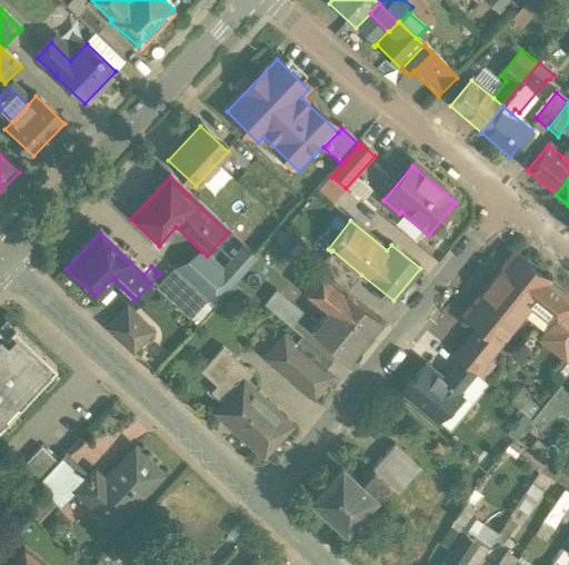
[(207,256),(201,251),(179,276),(197,293),(197,294),(207,304),(211,308),(215,305),(216,306),(236,284),(257,259),(243,247),(222,270),(207,256)]
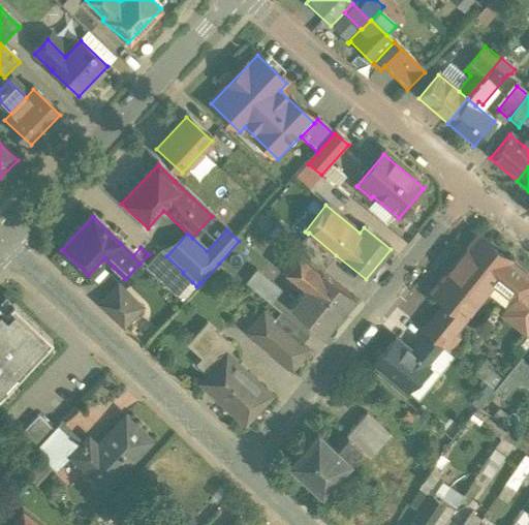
[(336,255),(309,233),(308,234),(301,244),(328,266),(336,255)]
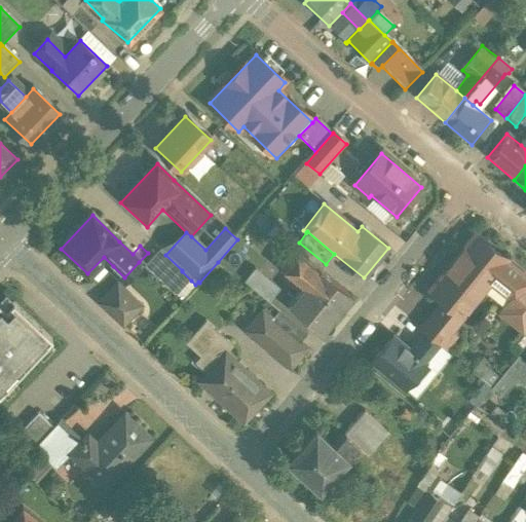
[(475,237),(430,292),(445,302),(461,317),(489,282),(514,301),(515,302),(525,288),(525,281),(504,263),(505,262),(475,237)]
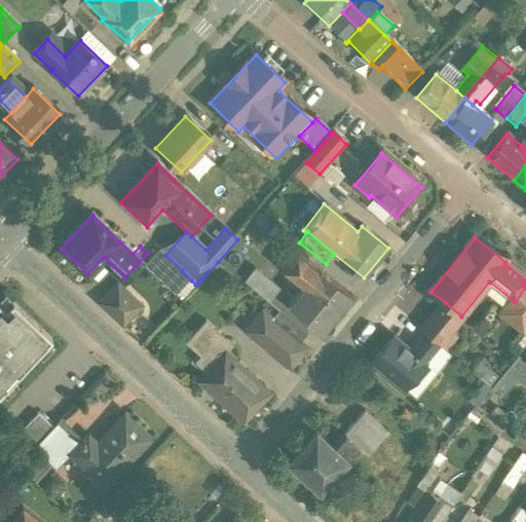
[(326,264),(299,243),(292,251),(296,254),(297,254),(320,272),(320,271),(326,264)]
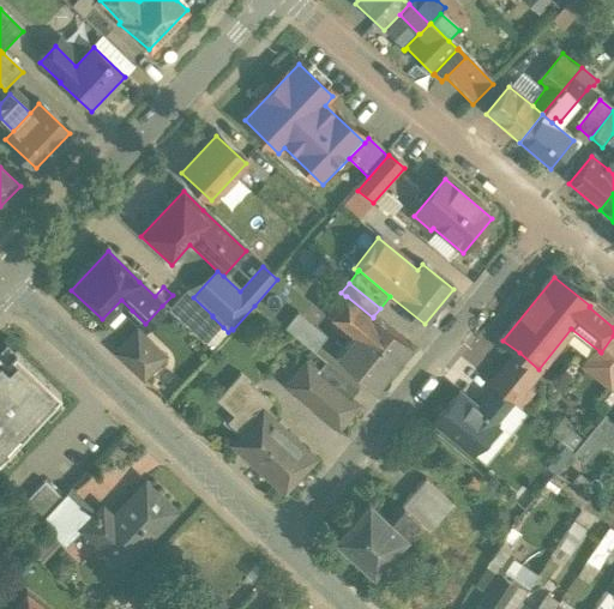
[(193,297),(187,291),(168,311),(205,345),(223,327),(212,317),(212,315),(193,297)]
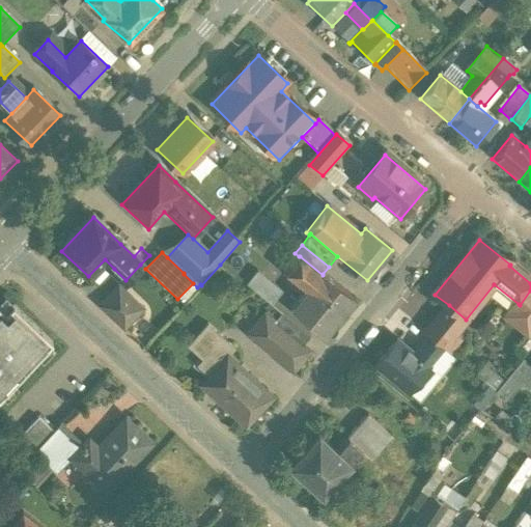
[(353,299),(323,274),(323,275),(300,256),(299,256),(285,274),(292,279),(308,292),(294,310),(324,335),(353,299)]
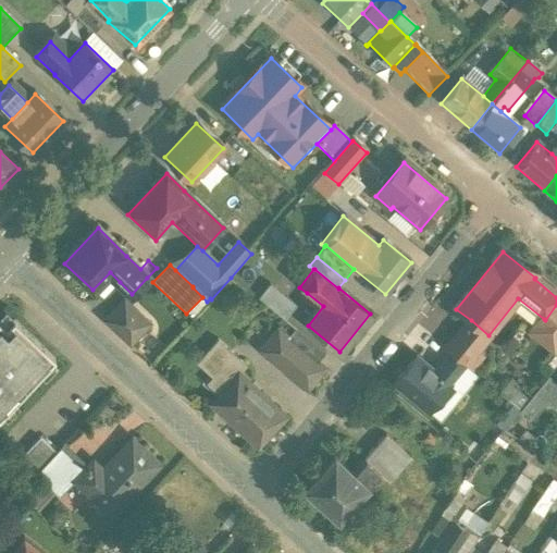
[(297,307),(270,285),(258,299),(285,322),(297,307)]
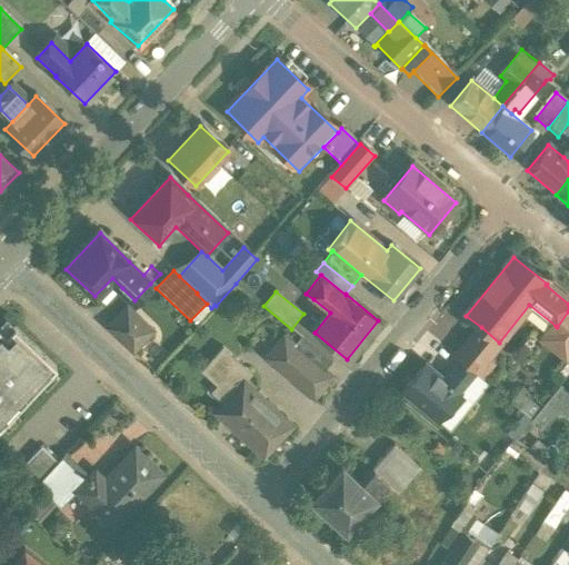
[(127,309),(107,330),(132,355),(152,334),(127,309)]
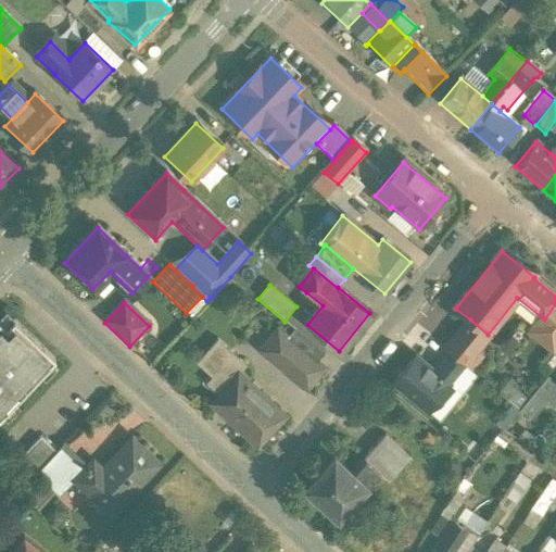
[(555,304),(544,320),(543,318),(531,334),(553,351),(555,347),(555,304)]
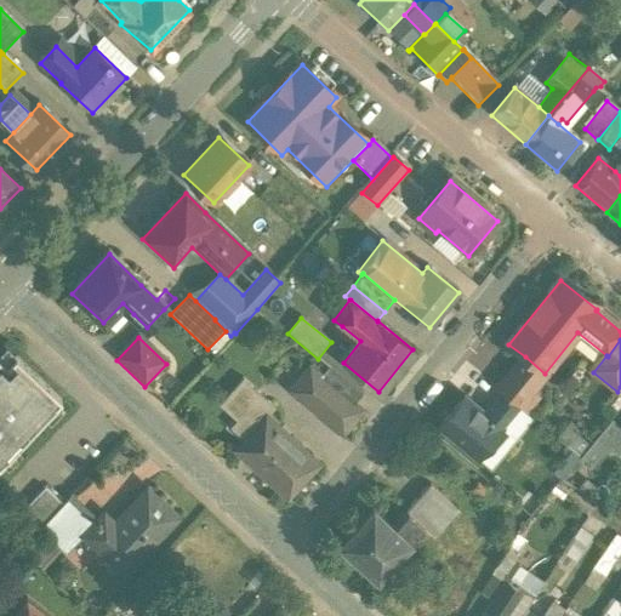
[(11,357),(0,369),(0,433),(30,401),(44,388),(11,357)]
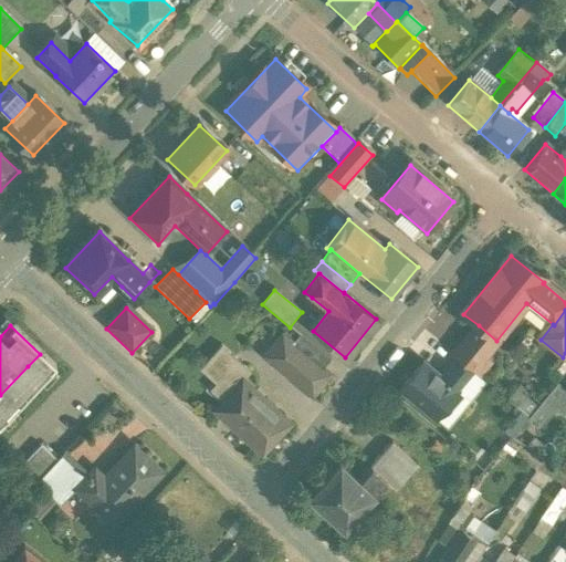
[(479,325),(453,357),(456,360),(479,378),(490,365),(482,358),(496,341),(479,325)]
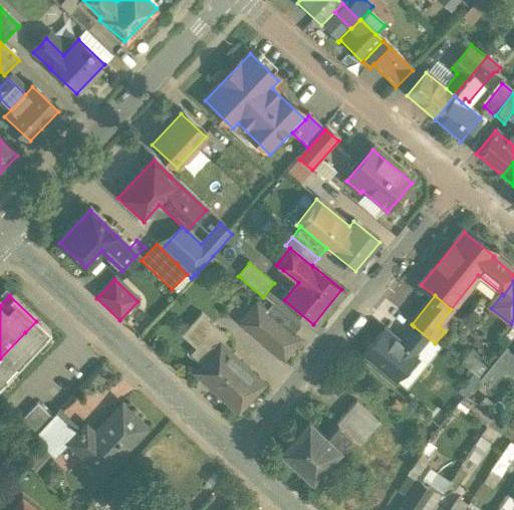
[(300,327),(273,304),(266,312),(256,305),(240,325),(283,359),(298,341),(293,336),(300,327)]
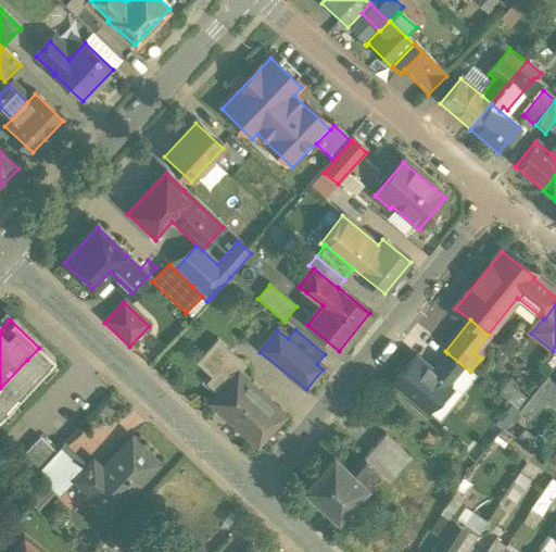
[(230,353),(217,341),(196,364),(224,390),(238,375),(238,376),(245,367),(230,353)]
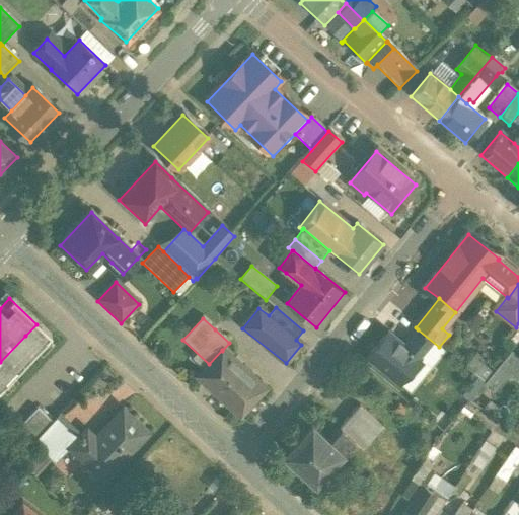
[(56,343),(36,324),(25,336),(45,354),(46,353),(46,354),(56,343)]
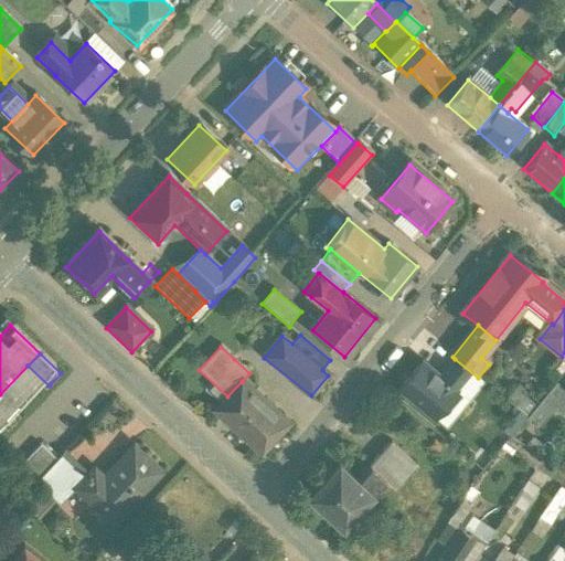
[(478,378),(455,359),(438,378),(456,392),(459,389),(472,400),(486,384),(478,378)]
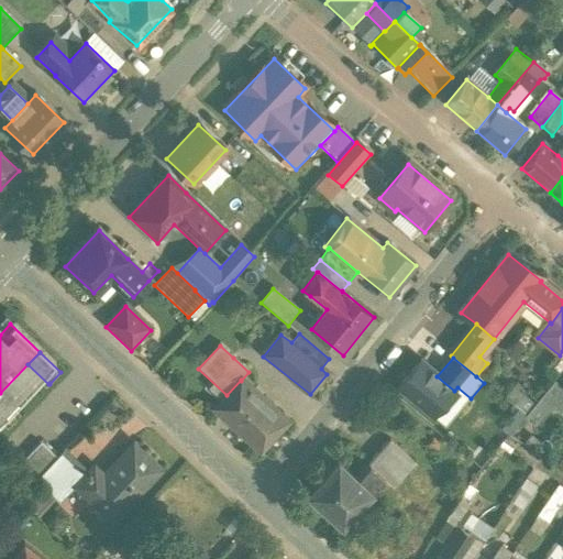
[(437,376),(420,363),(399,388),(432,417),(454,391),(437,376)]
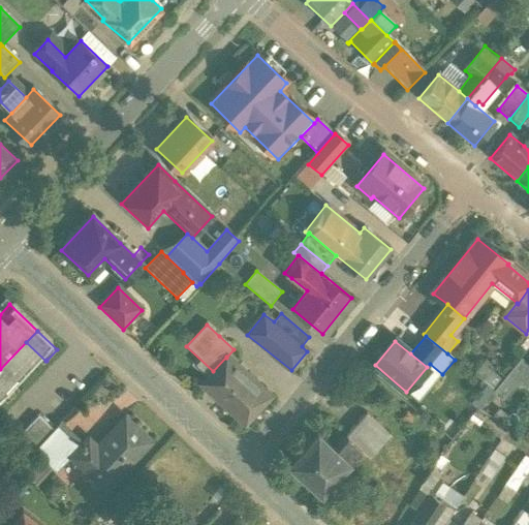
[(26,342),(0,369),(0,383),(12,396),(12,397),(47,361),(47,360),(45,361),(26,342)]
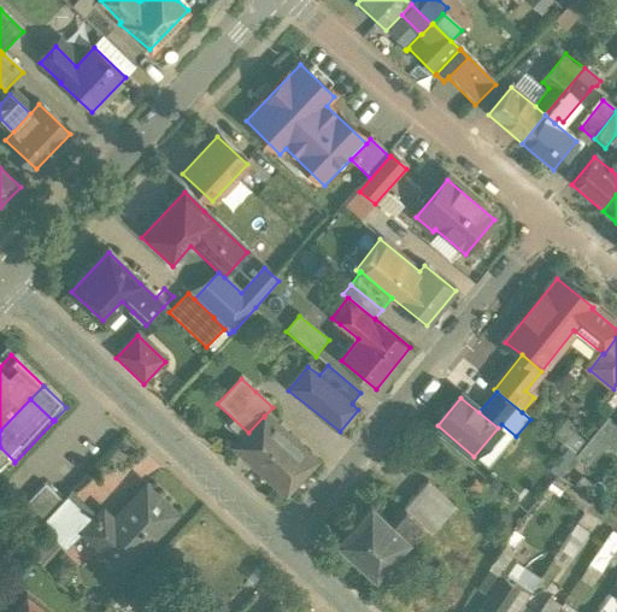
[(264,417),(264,416),(248,433),(234,448),(246,459),(247,457),(259,466),(257,469),(286,495),(315,463),(264,417)]
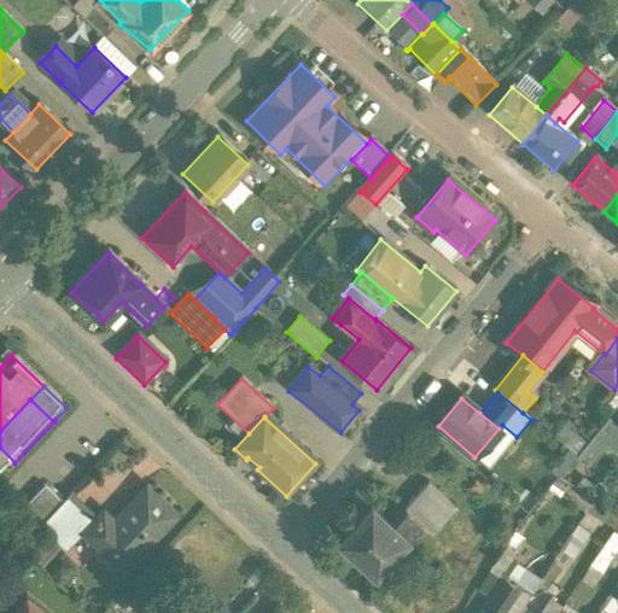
[(15,462),(0,448),(0,474),(1,476),(15,462)]
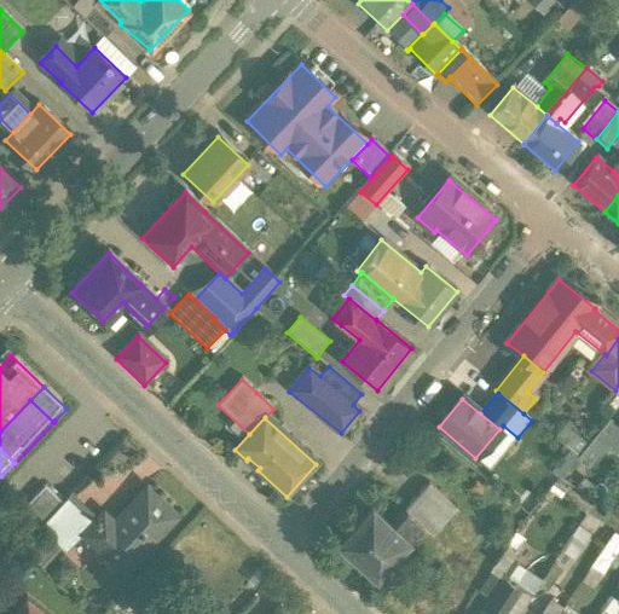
[(457,510),(428,485),(404,511),(405,513),(406,513),(423,527),(422,528),(433,538),(457,510)]
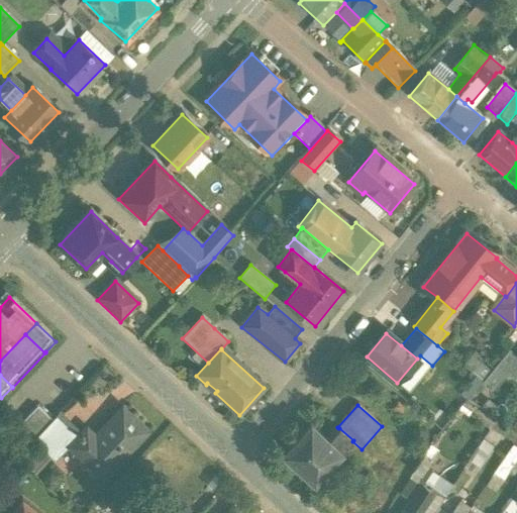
[(405,412),(397,405),(392,411),(400,418),(405,412)]
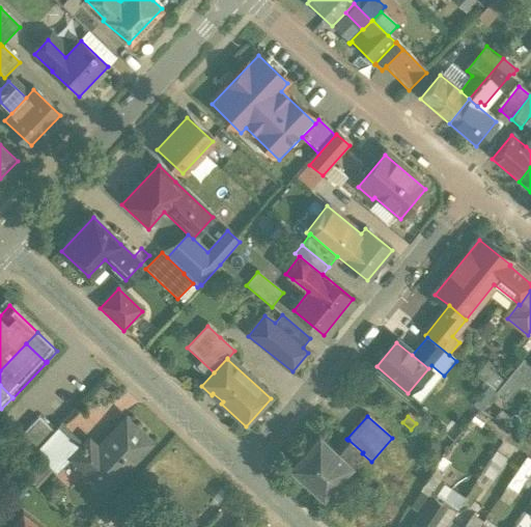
[(126,420),(98,450),(88,441),(71,461),(106,493),(151,444),(126,420)]
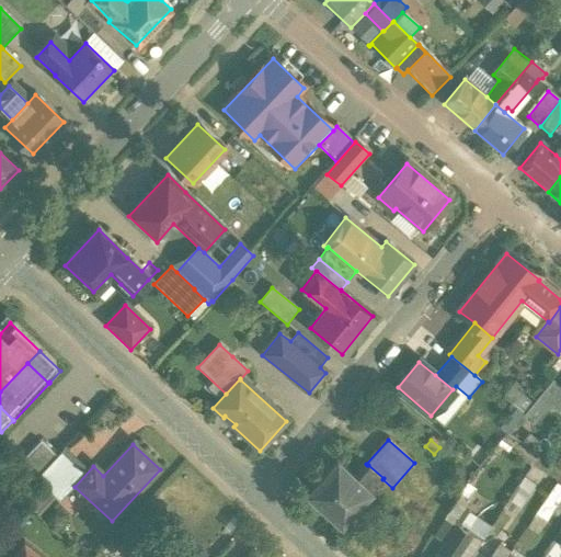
[(63,453),(37,480),(57,499),(82,472),(63,453)]
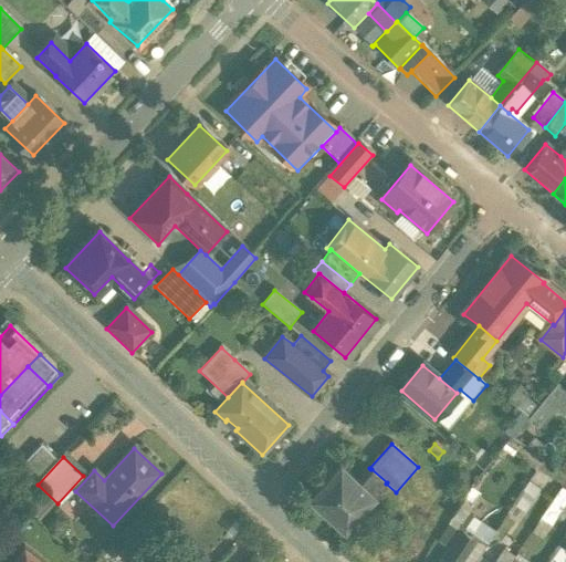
[(371,469),(358,484),(339,466),(310,498),(344,530),(374,497),(387,482),(371,469)]
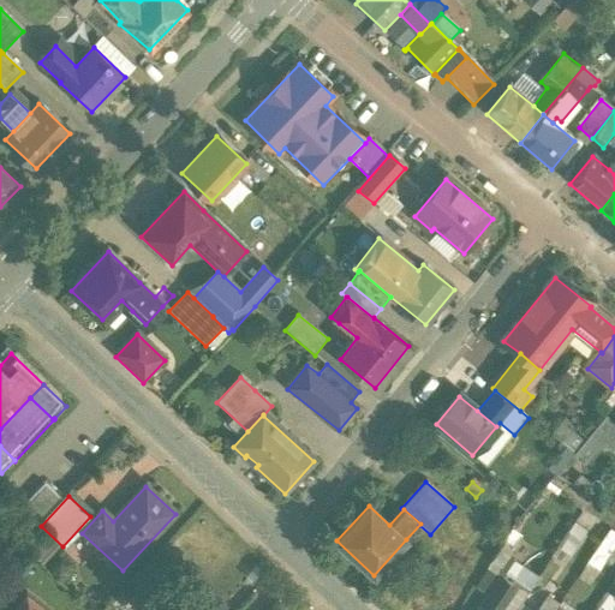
[(574,525),(557,549),(569,557),(586,534),(574,525)]
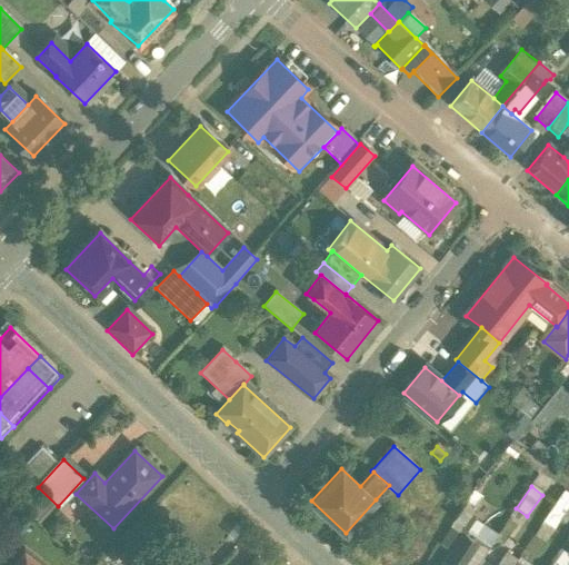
[(472,494),(465,505),(472,511),(480,499),(472,494)]
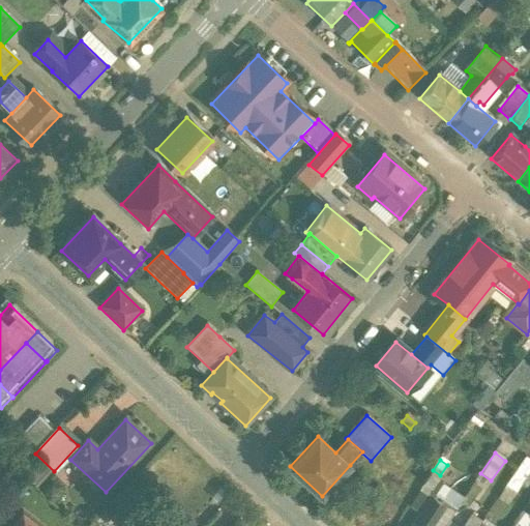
[(433,470),(423,485),(431,490),(440,475),(433,470)]
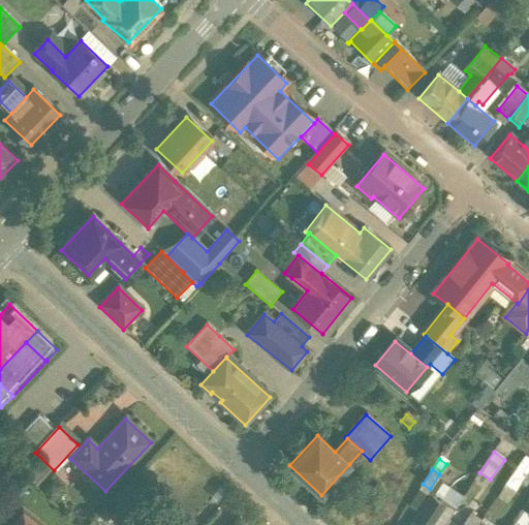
[(425,506),(413,524),(431,524),(437,516),(425,506)]
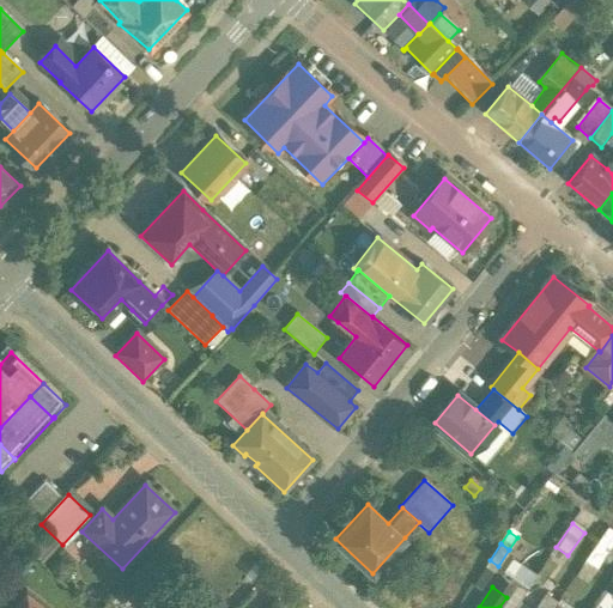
[(44,607),(26,593),(14,607),(44,607)]
